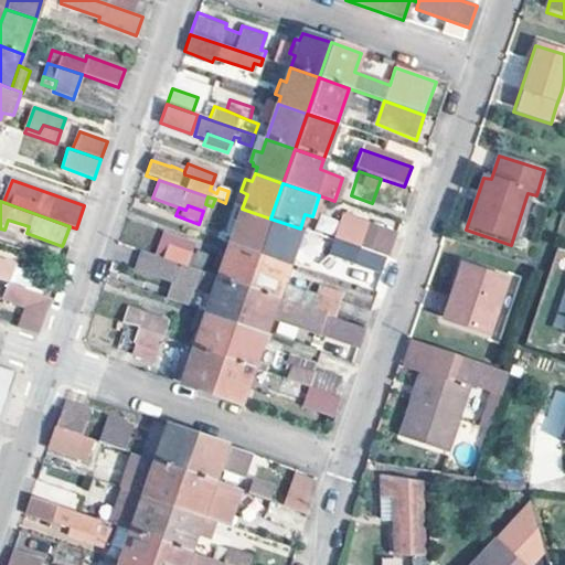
[(258,254),(270,219),(242,209),(237,222),(231,221),(225,235),(232,237),(231,243),(258,254)]
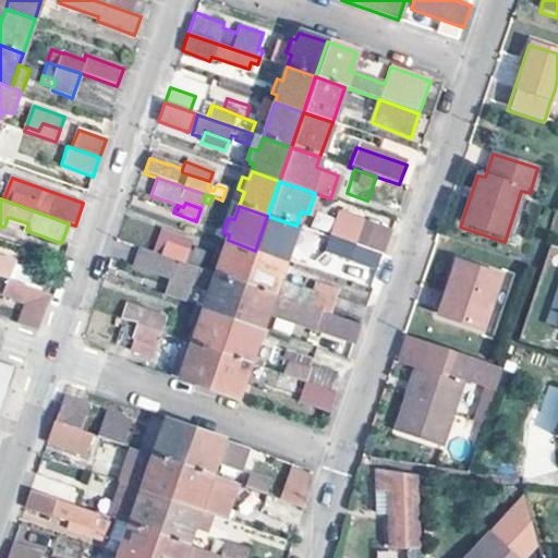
[(361,221),(339,214),(335,226),(358,233),(360,228),(361,221)]
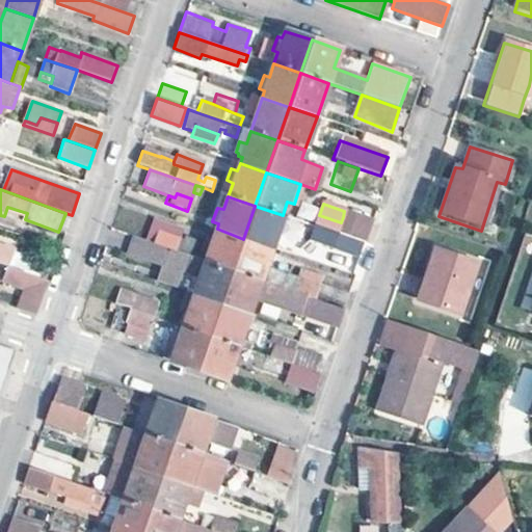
[(283,215),(255,206),(243,239),(271,248),(283,215)]
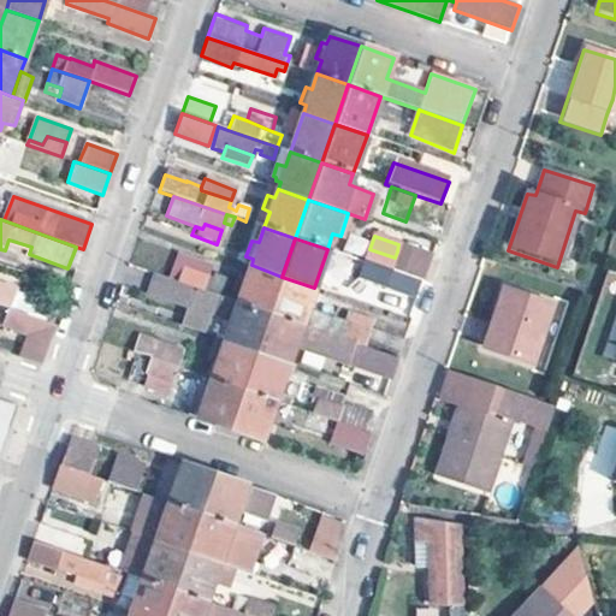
[(211,265),(166,249),(164,259),(207,274),(211,265)]
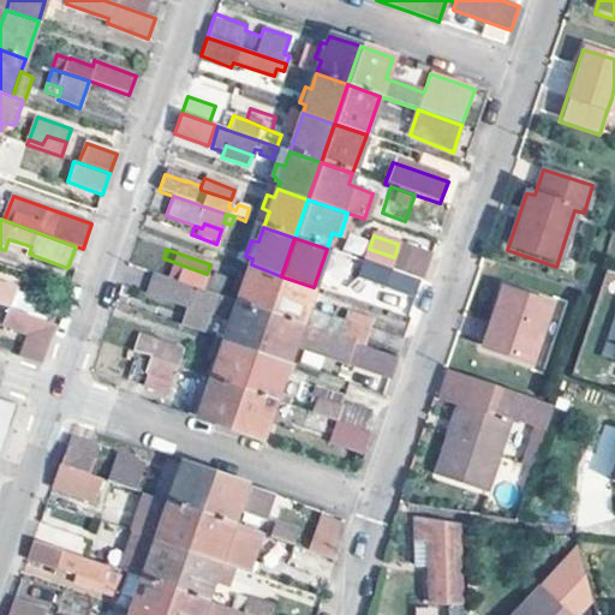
[(365,262),(389,270),(394,257),(369,249),(365,262)]
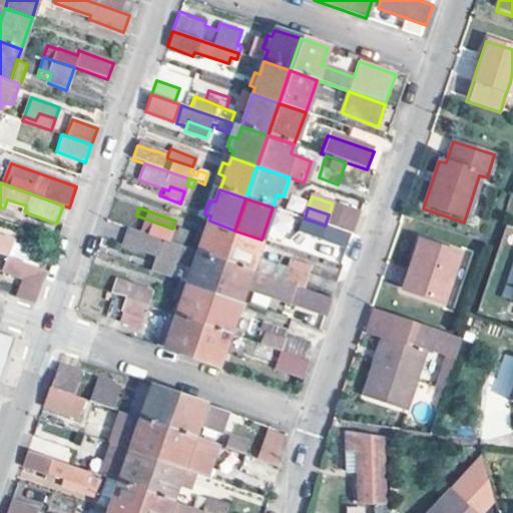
[(359,218),(331,209),(329,214),(325,225),(350,234),(353,235),(359,218)]
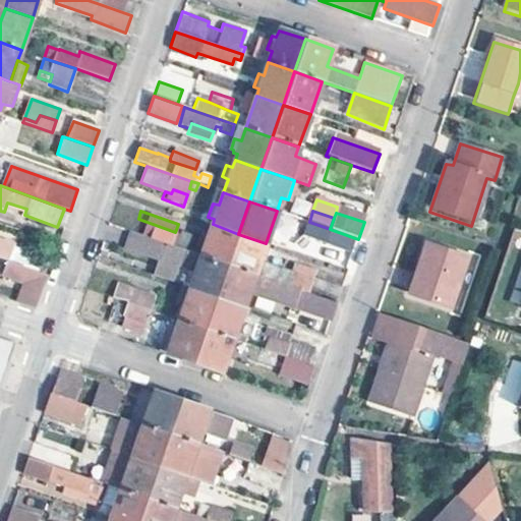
[(138,219),(133,232),(185,250),(191,233),(180,229),(178,235),(175,234),(175,232),(138,219)]
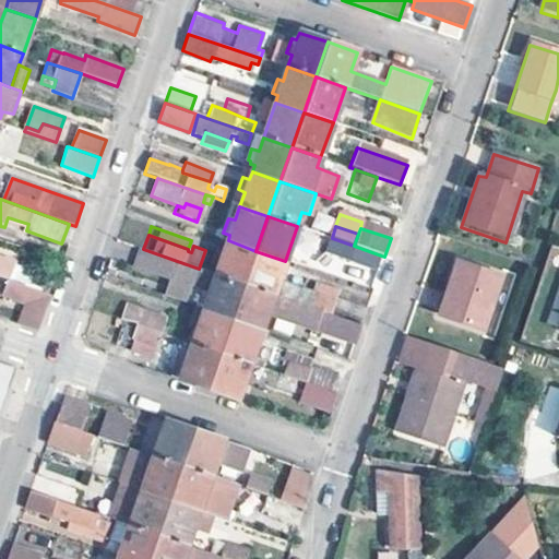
[(354,246),(332,238),(326,252),(348,260),(377,270),(381,256),(354,246)]
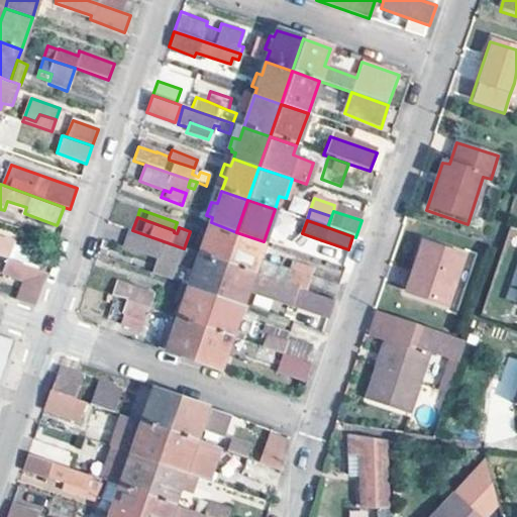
[(226,264),(236,232),(211,222),(200,254),(226,264)]
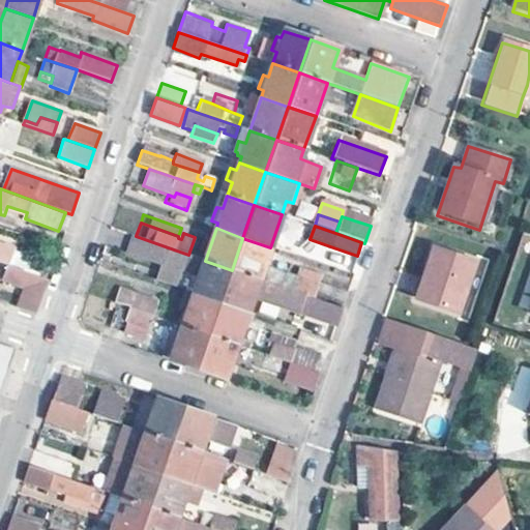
[(188,255),(136,236),(128,255),(162,269),(160,274),(176,278),(178,272),(198,278),(192,294),(219,304),(232,270),(205,261),(188,255)]
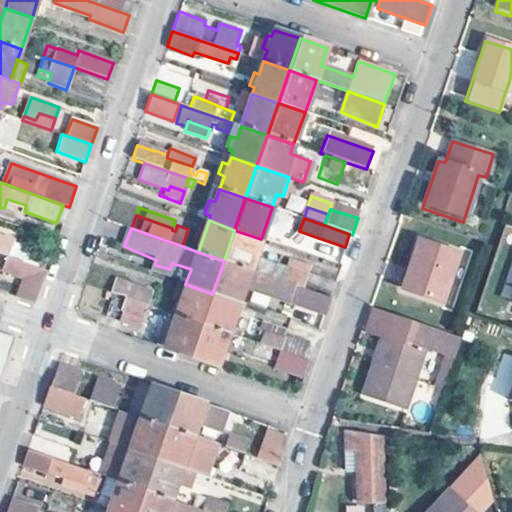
[(261,239),(234,230),(224,261),(330,297),(335,284),(307,274),(309,264),(290,259),(286,270),(254,259),(255,254),(264,257),(269,242),(261,239)]
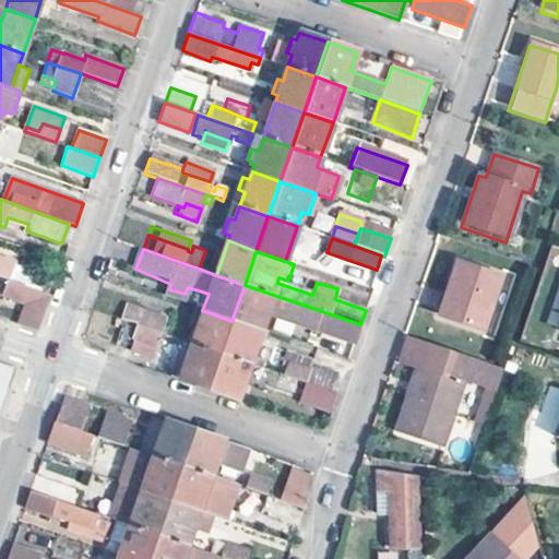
[(500,278),(456,264),(449,287),(453,288),(442,319),(483,332),(500,278)]
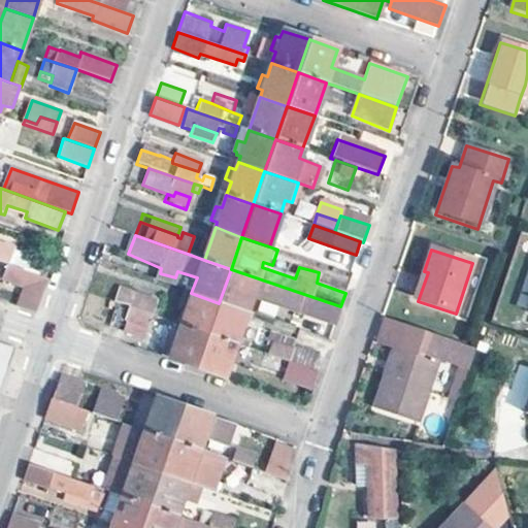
[(0,262),(8,265),(11,255),(0,251),(0,262)]
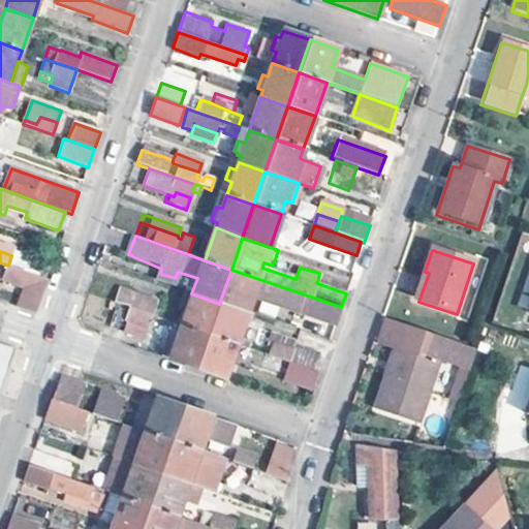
[(23,257),(19,270),(44,279),(49,267),(23,257)]
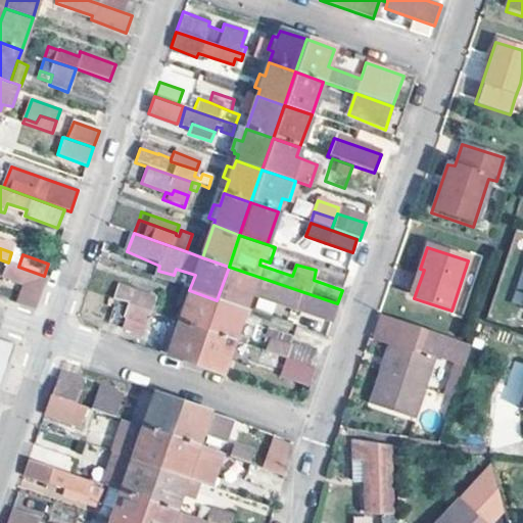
[(44,276),(18,267),(8,263),(2,279),(21,286),(17,302),(37,310),(48,277),(44,276)]
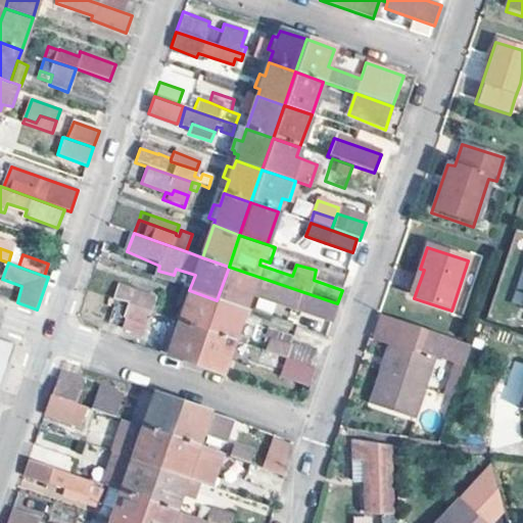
[(217,300),(244,310),(249,295),(251,289),(257,291),(256,297),(331,321),(337,303),(229,267),(217,300)]
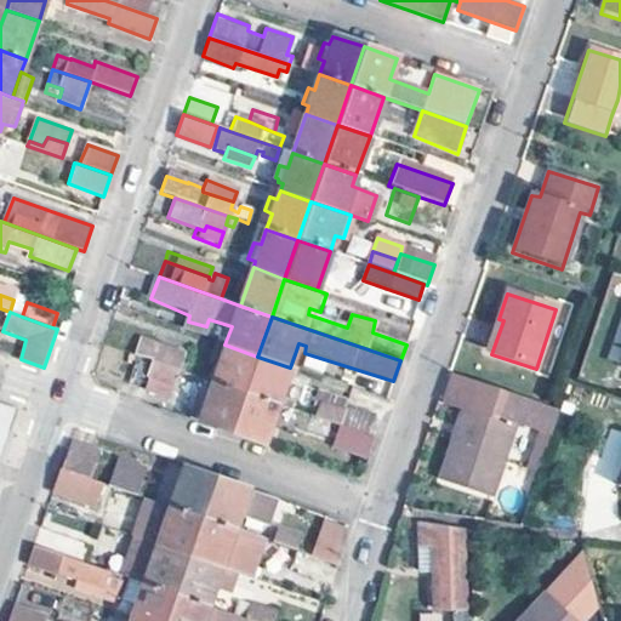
[(503,320),(499,319),(488,353),(491,354),(503,320)]
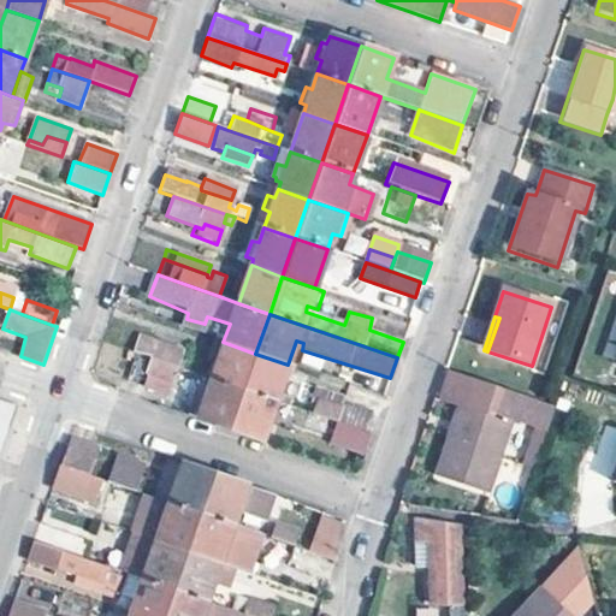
[(205,324),(187,319),(183,329),(201,335),(205,324)]
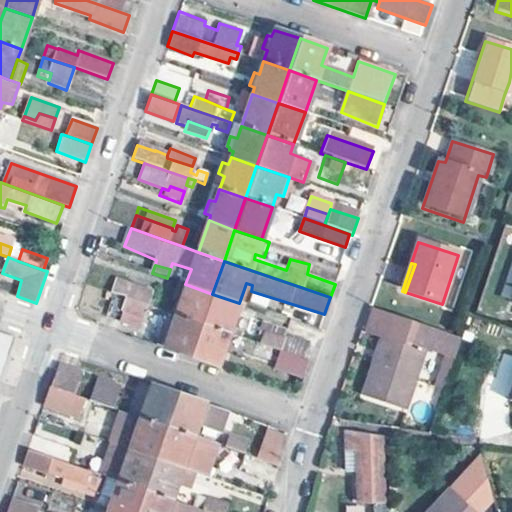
[(116,281),(112,293),(150,307),(152,302),(146,300),(148,292),(116,281)]
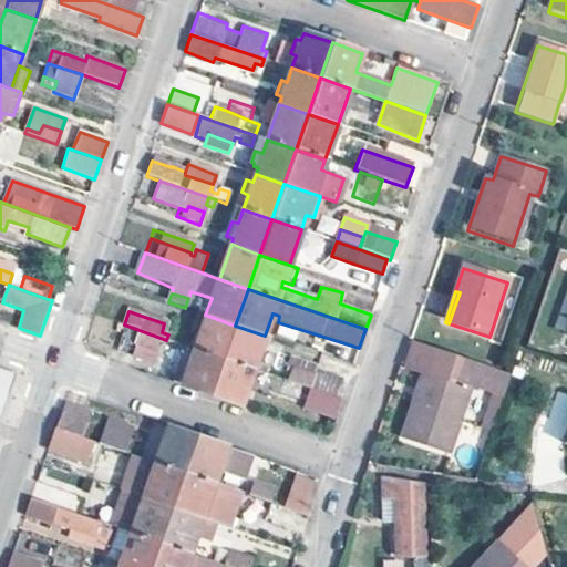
[(205,315),(196,311),(189,331),(198,334),(205,315)]
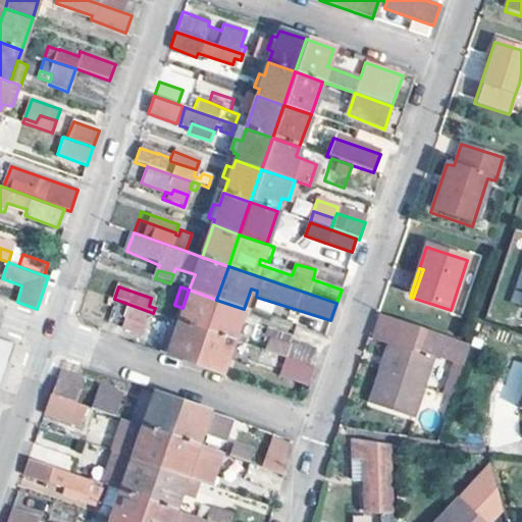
[(216,300),(189,290),(183,308),(178,321),(205,330),(216,300)]
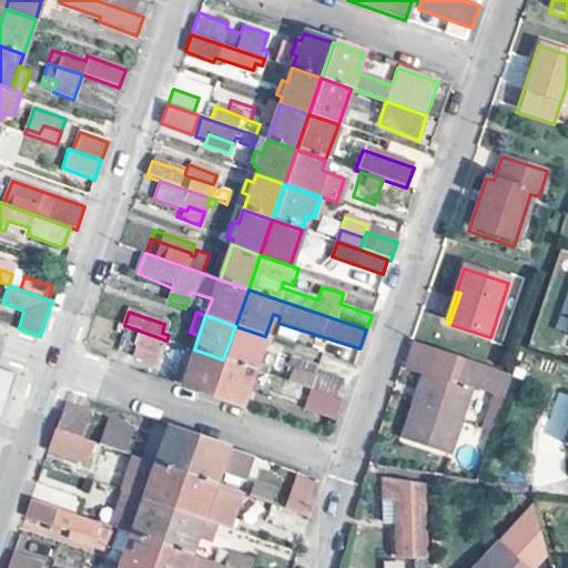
[(124,325),(114,323),(112,331),(121,334),(124,325)]
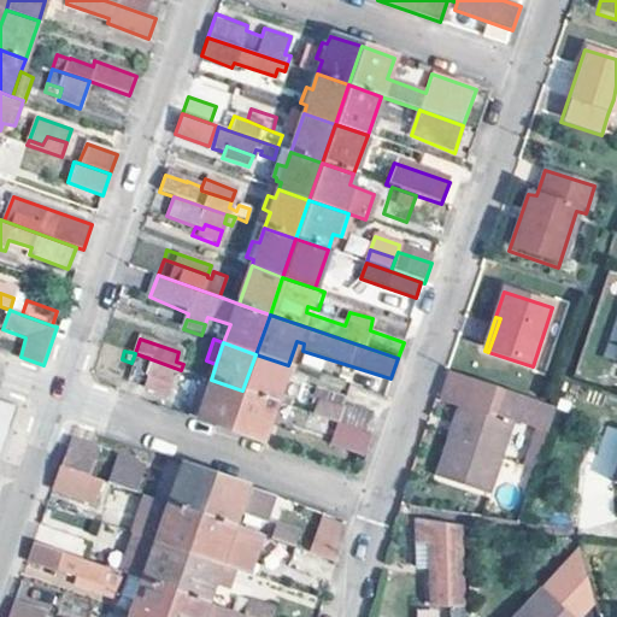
[(181,370),(135,353),(131,363),(124,382),(164,395),(171,376),(178,378),(181,370)]
